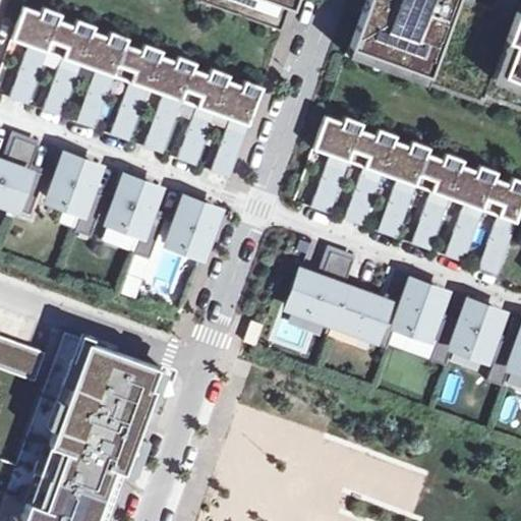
[(276,0),(241,0),(273,11),(276,0)]
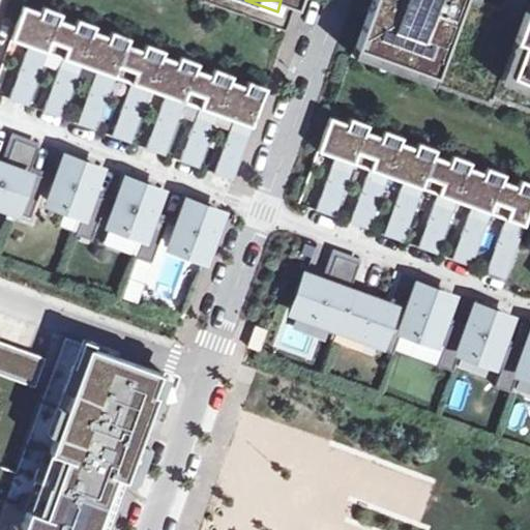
[(372,0),(356,46),(353,55),(433,83),(492,107),(495,99),(529,113),(529,10),(526,9),(497,0),(372,0)]
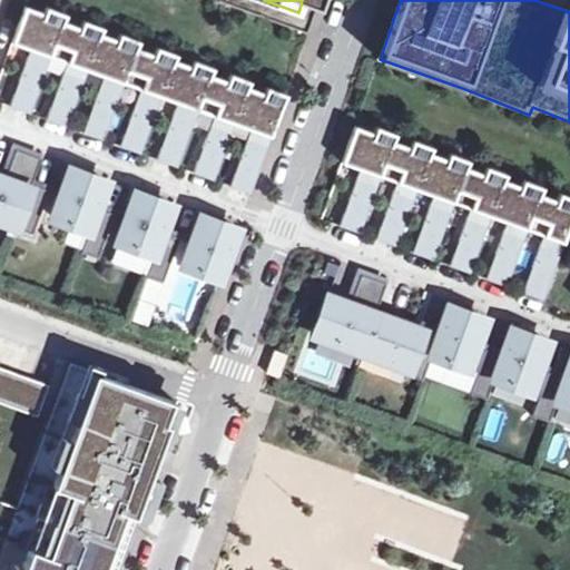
[(45,12),(26,6),(13,41),(31,48),(10,106),(31,114),(52,56),(68,61),(47,119),(68,126),(88,69),(105,75),(85,133),(105,139),(125,82),(141,89),(120,146),(140,154),(161,96),(178,102),(158,159),(178,166),(198,109),(215,115),(195,172),(215,179),(236,123),(253,128),(232,185),(252,193),(287,94),(267,86),(264,92),(248,87),(251,79),(233,74),(231,79),(213,74),(215,67),(197,60),(195,67),(176,60),(178,53),(160,47),(158,53),(138,46),(140,40),(120,32),(118,39),(101,33),(104,27),(82,19),(80,26),(65,20),(67,13),(47,7),(45,12)]
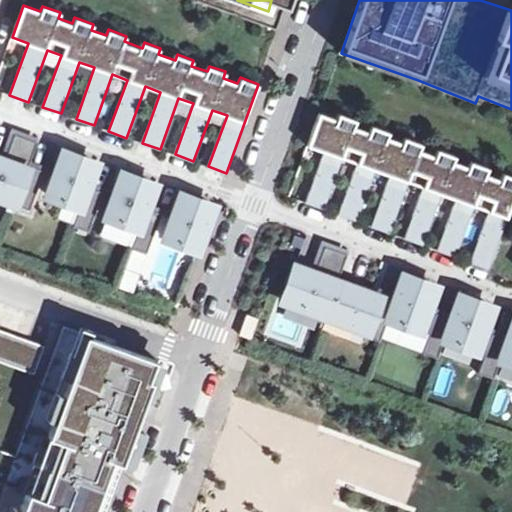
[(337,119),(319,112),(307,145),(324,151),(306,202),(325,208),(343,159),(357,164),(339,213),(357,220),(375,169),(391,175),(372,226),(390,232),(409,181),(424,187),(406,238),(424,245),(442,193),(457,199),(439,250),(457,256),(475,206),(489,211),(471,261),(490,268),(511,205),(511,175),(504,172),(502,177),(487,172),(489,167),(471,161),(469,165),(454,160),(456,155),(437,149),(436,154),(420,148),(422,143),(404,137),(402,141),(388,136),(390,131),(372,125),(370,130),(355,124),(356,119),(339,113),(337,119)]
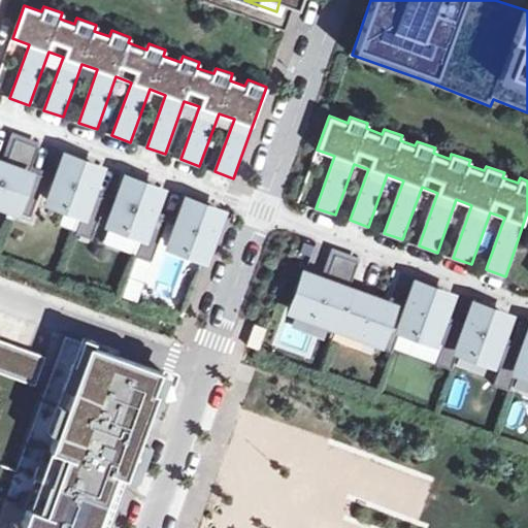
[(0,203),(15,209),(29,170),(38,146),(14,138),(4,166),(0,164),(0,203)]
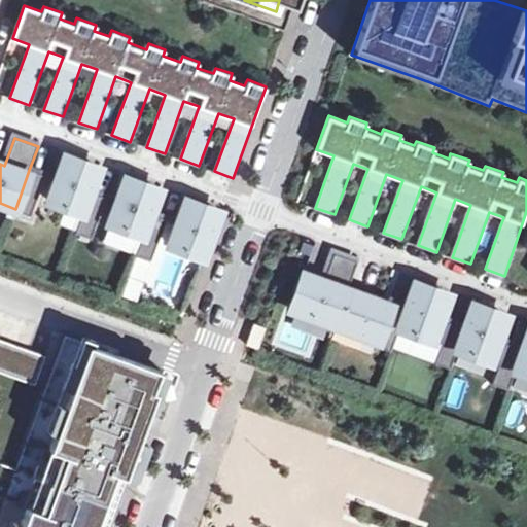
[(49,201),(82,213),(90,191),(99,168),(66,156),(49,201)]
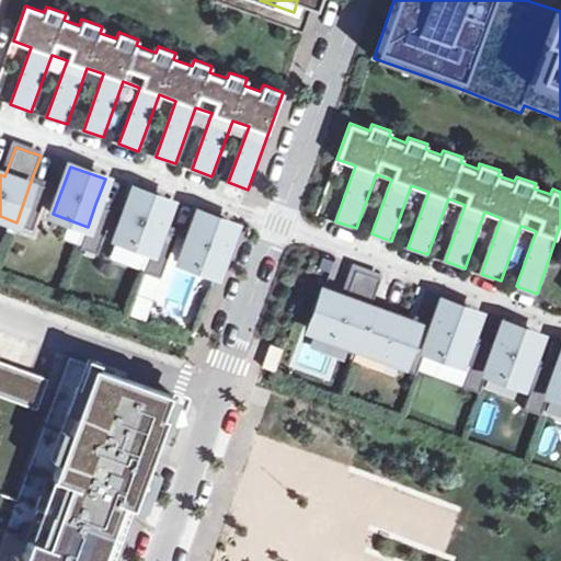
[(15,225),(32,230),(47,186),(31,181),(16,222),(15,225)]
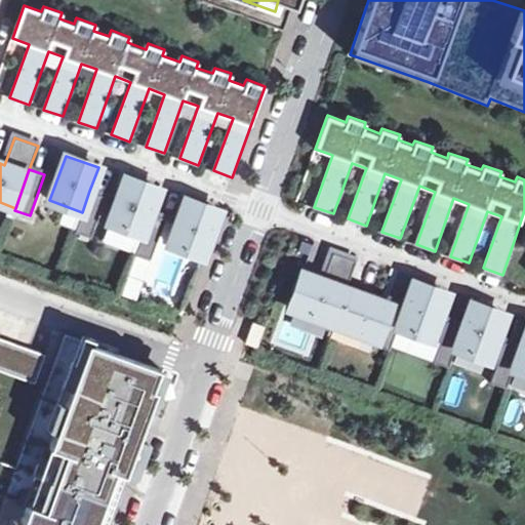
[(143,234),(150,212),(158,189),(125,177),(110,223),(143,234)]
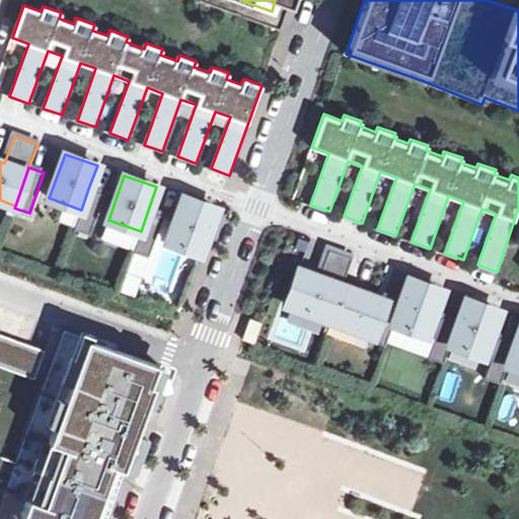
[(74,229),(89,234),(103,195),(88,189),(81,210),(74,229)]
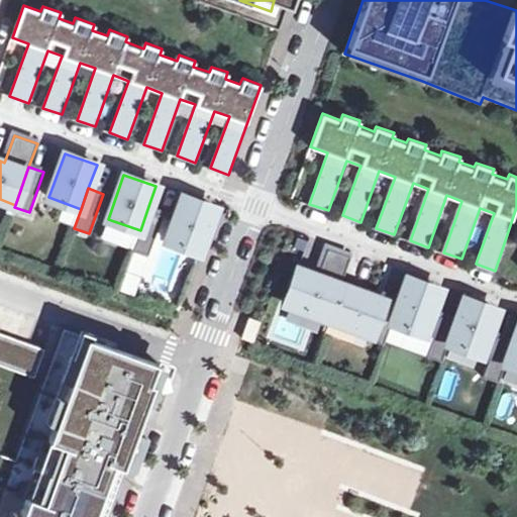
[(168,240),(200,251),(215,207),(184,196),(168,240)]
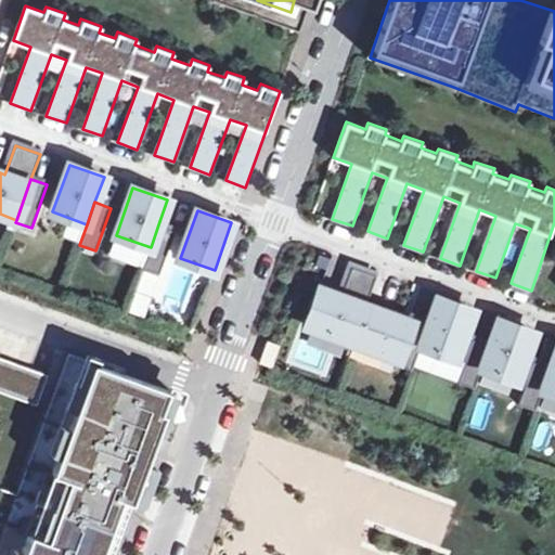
[(143,267),(158,273),(175,231),(158,224),(151,247),(143,267)]
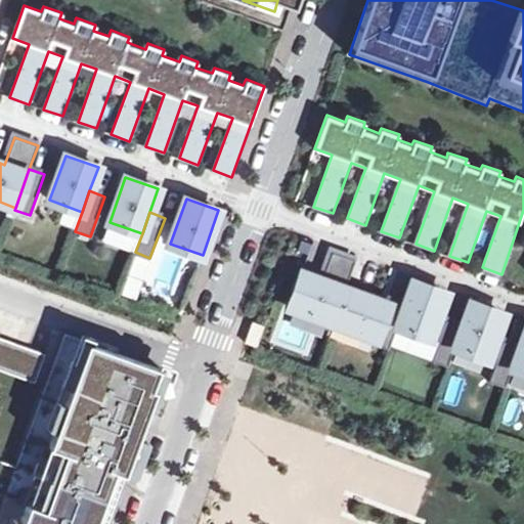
[(290,307),(333,322),(345,289),(355,260),(333,252),(322,280),(302,272),(290,307)]
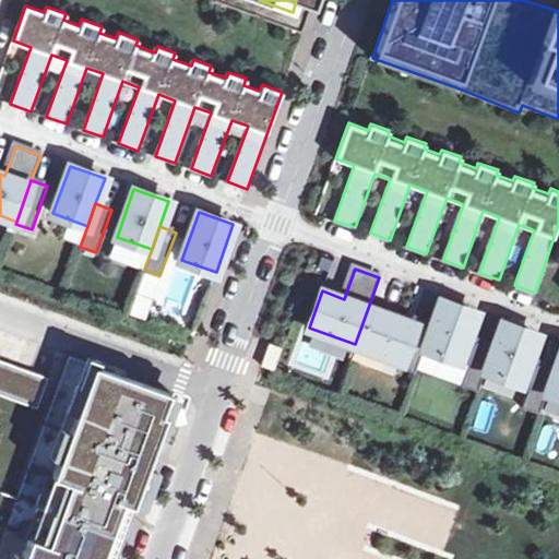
[(151,318),(159,276),(140,273),(131,313),(151,318)]
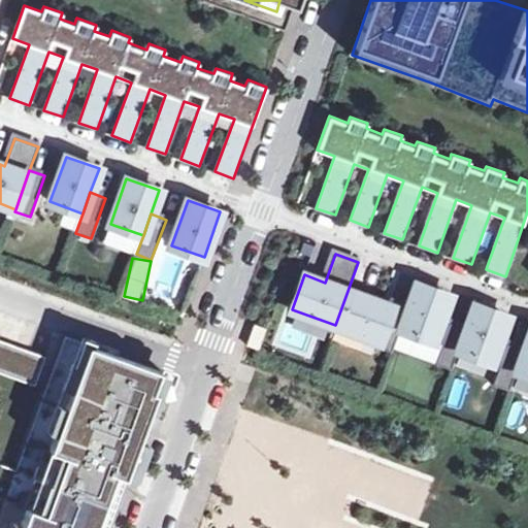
[(400,329),(433,340),(449,295),(416,284),(407,308),(400,329)]
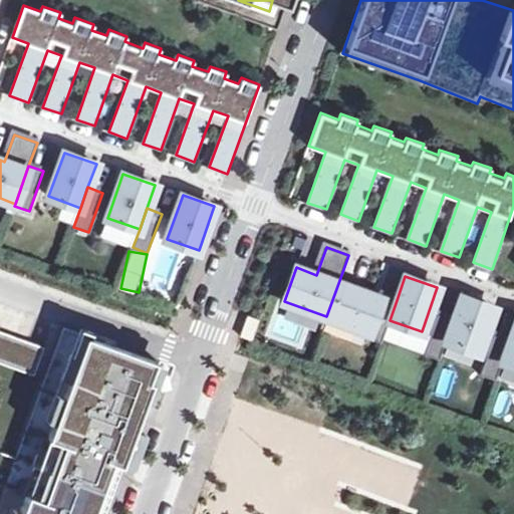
[(381,342),(390,320),(397,300),(381,294),(380,298),(338,283),(326,316),(368,331),(366,336),(381,342)]
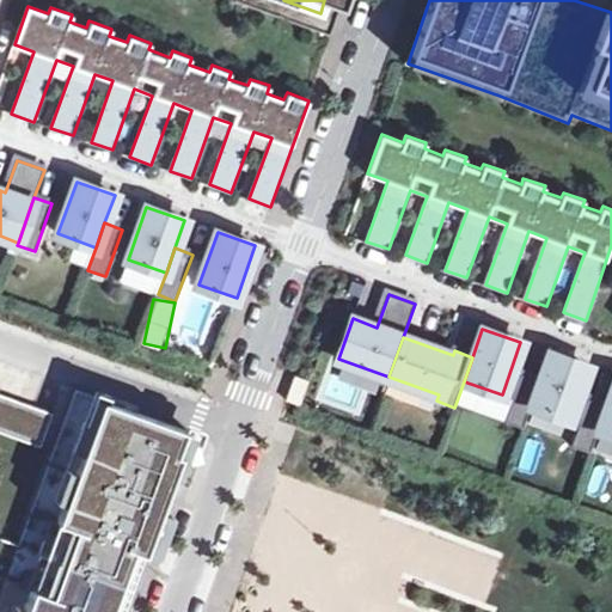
[(539,380),(531,405),(555,414),(569,418),(588,367),(550,353),(539,380)]
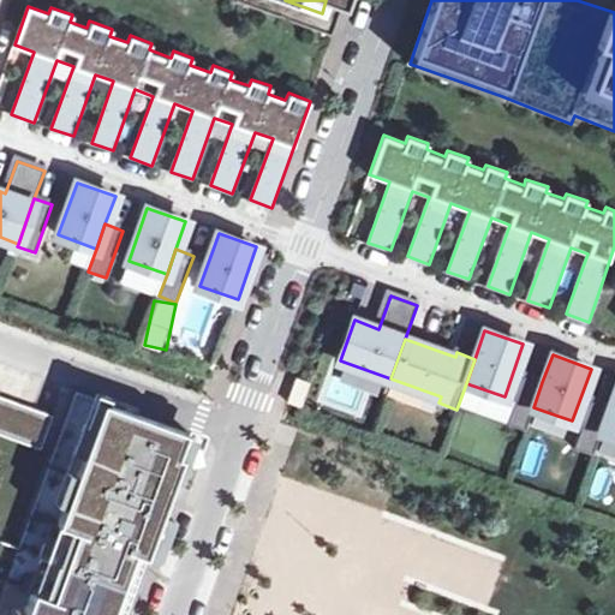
[(533,407),(542,382),(525,376),(507,423),(525,429),(533,407)]
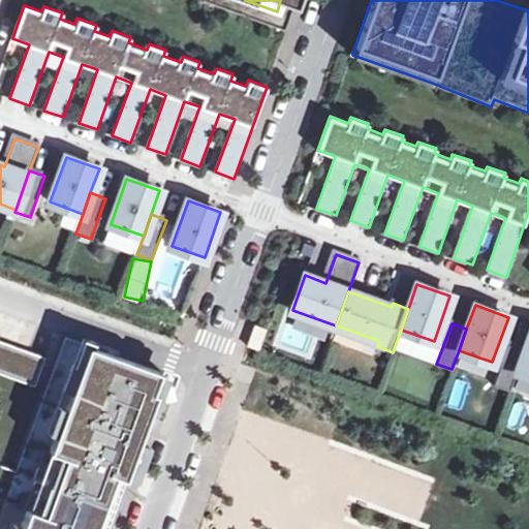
[(258,350),(266,330),(255,325),(248,347),(258,350)]
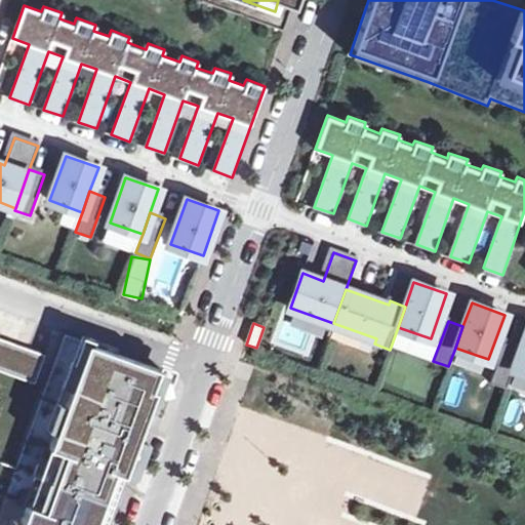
[(47,350),(0,332),(0,364),(37,378),(47,350)]
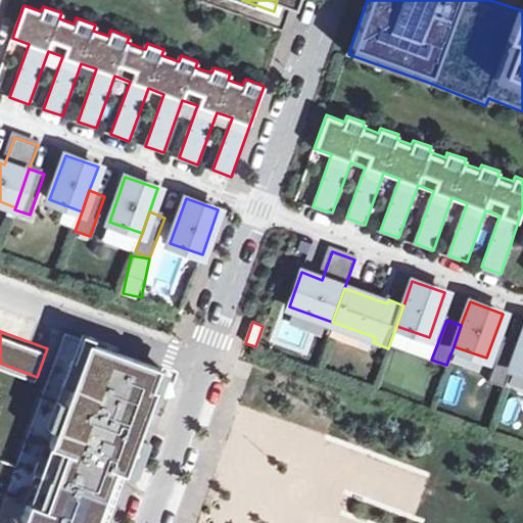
[(64,333),(16,466),(0,460),(0,522),(104,522),(148,400),(160,368),(64,333)]
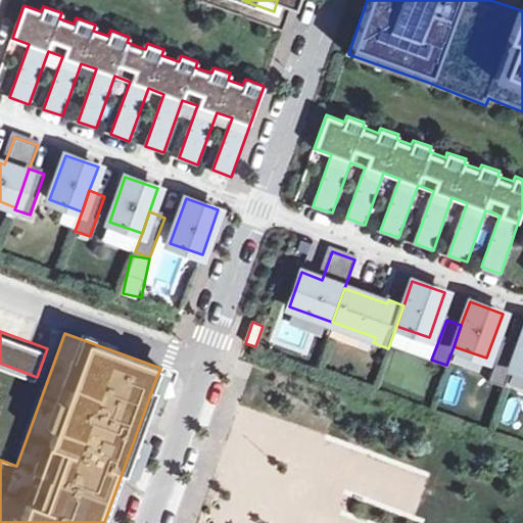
[(522,335),(519,346),(512,367),(522,370),(522,335)]
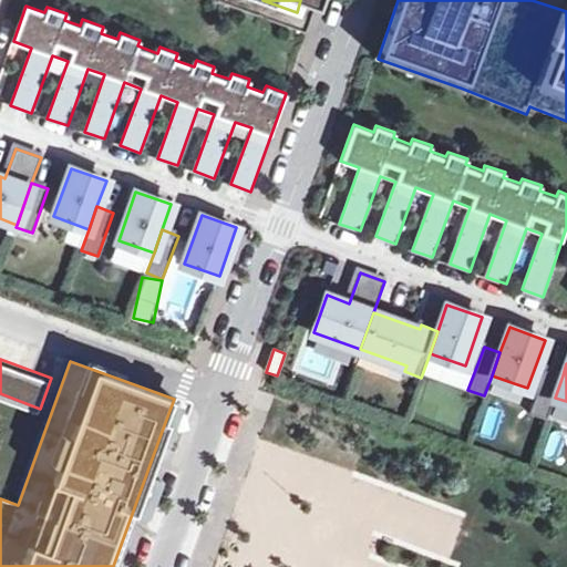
[(555,398),(563,375),(546,370),(531,412),(547,418),(555,398)]
